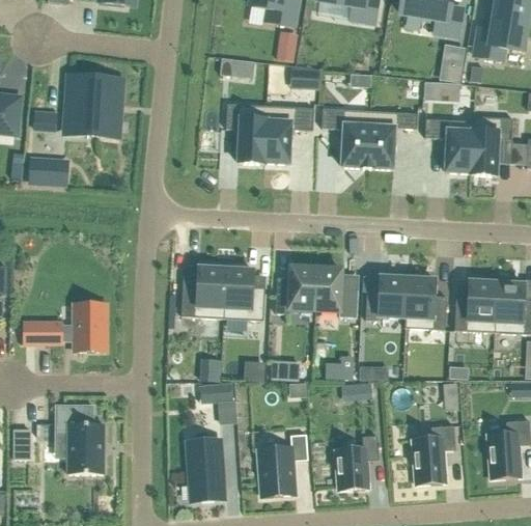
[(247,0),(246,6),(281,12),(279,24),(297,27),(301,0),(247,0)]
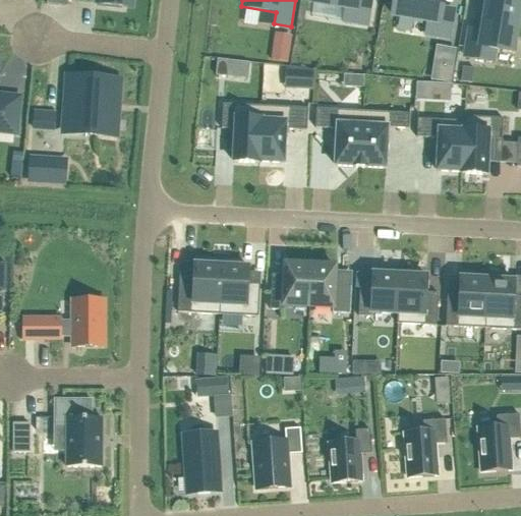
[(307,0),(307,2),(344,8),(342,20),(368,24),(371,0),(307,0)]
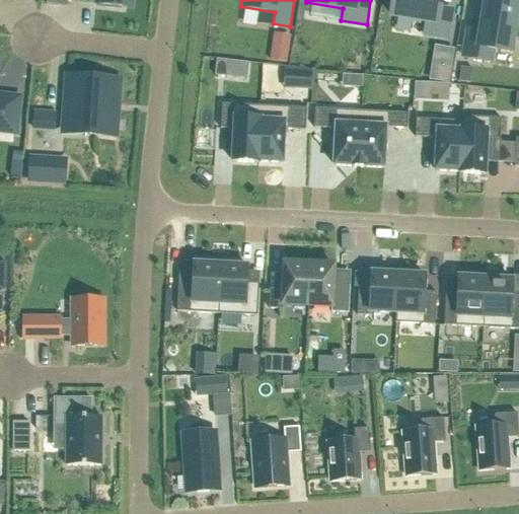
[(389,0),(388,15),(424,21),(422,33),(448,38),(453,6),(443,4),(443,0),(389,0)]
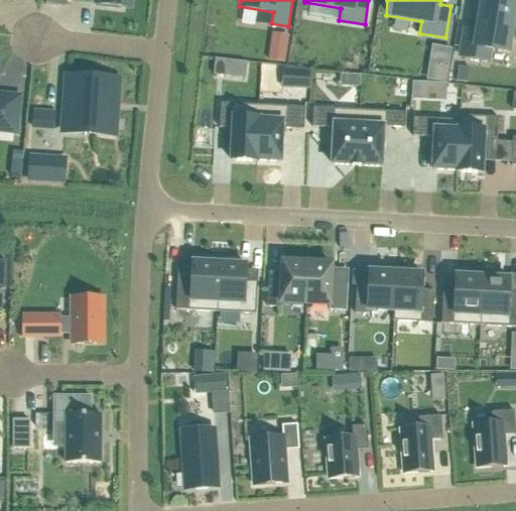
[(463,23),(458,53),(490,59),(492,48),(508,51),(515,6),(515,0),(479,0),(475,25),(463,23)]
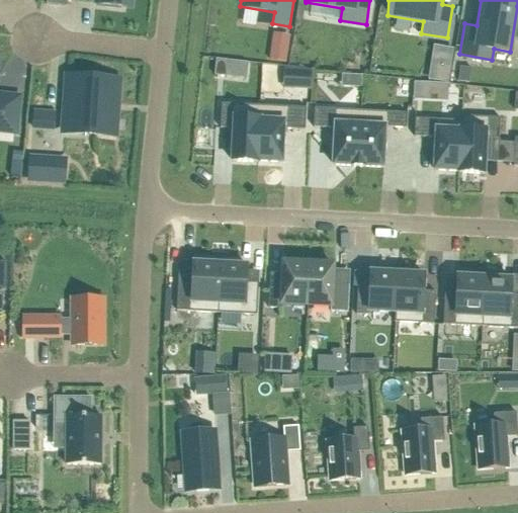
[(289,32),(273,30),(269,56),(285,58),(289,32)]
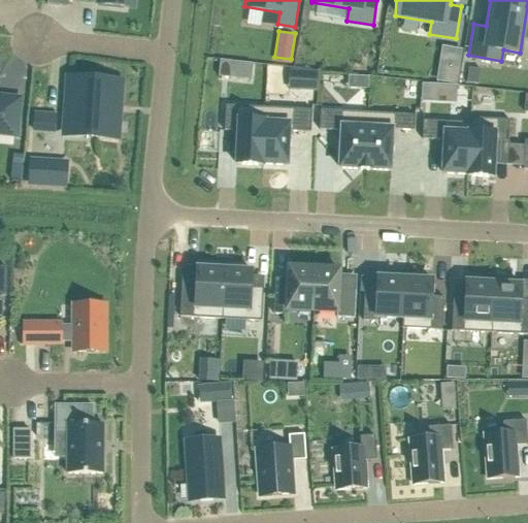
[(462,46),(441,43),(438,61),(439,60),(459,64),(462,46)]
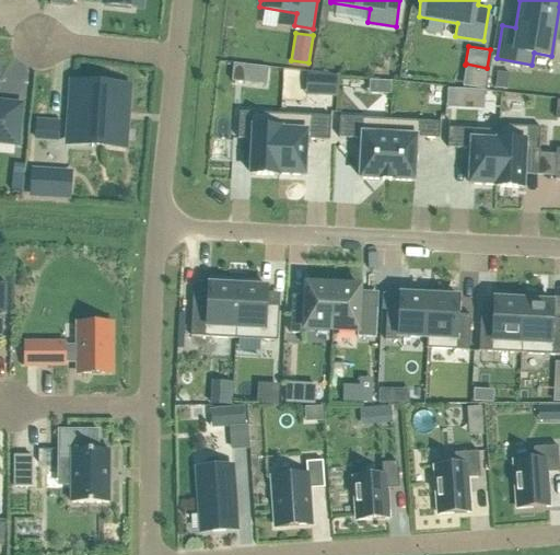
[(231,78),(243,79),(245,61),(233,59),(231,78)]
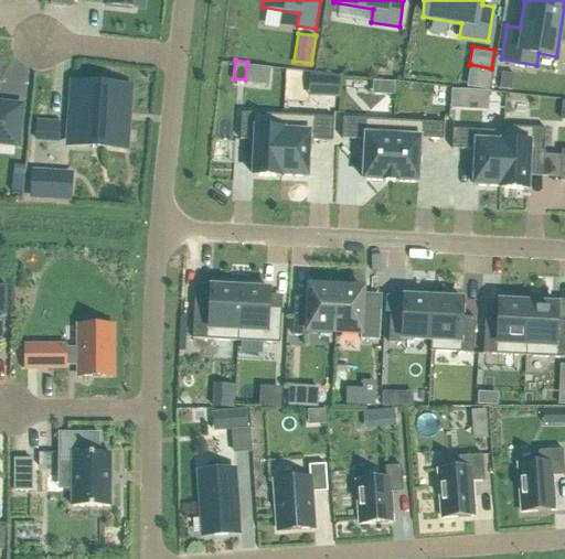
[(513,72),(502,70),(500,84),(511,86),(513,72)]
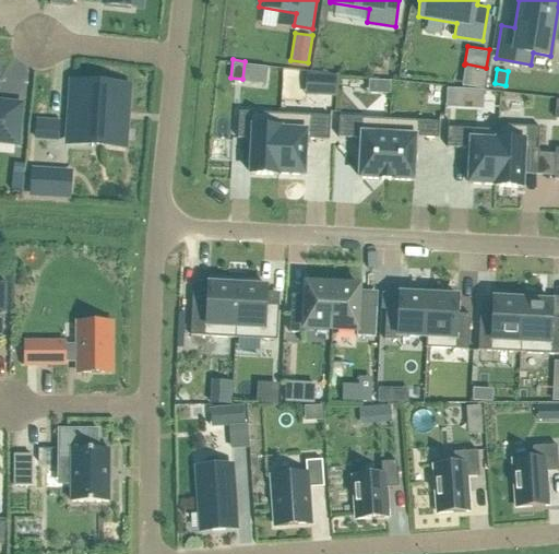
[(320,93),(334,94),(336,72),(322,71),(320,93)]
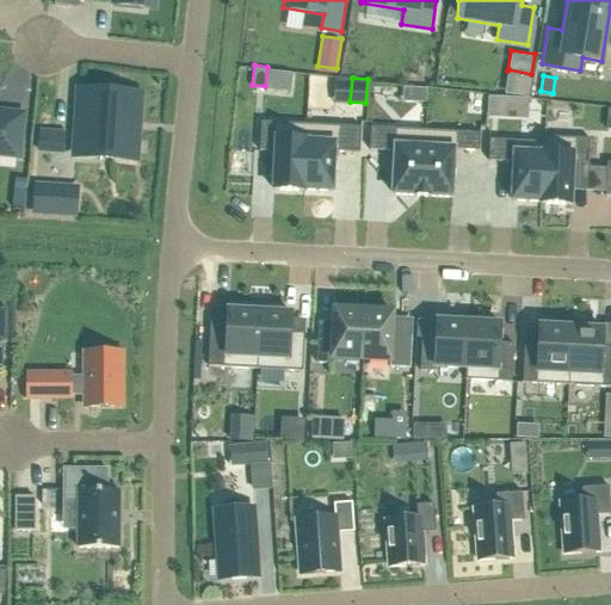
[(143,87),(75,84),(71,154),(139,159),(143,87)]
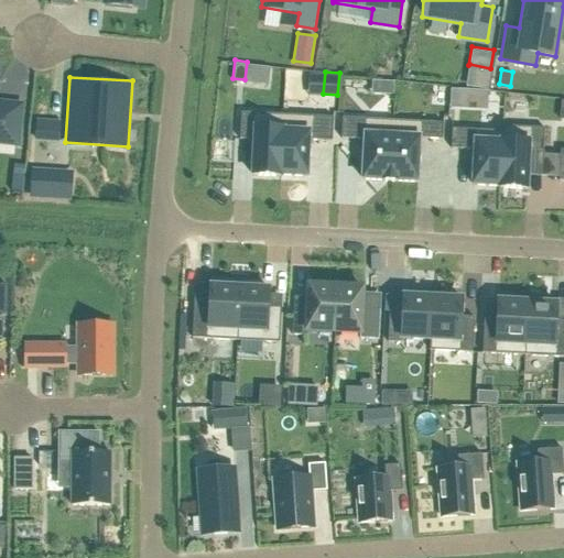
[(467,87),(451,86),(449,105),(466,106),(467,87)]
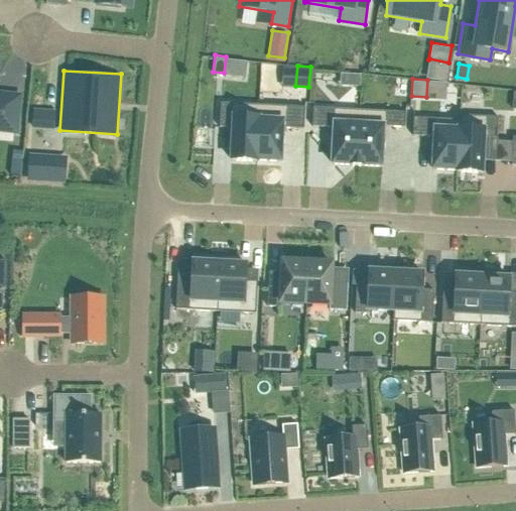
[(0,93),(0,125),(14,127),(18,95),(0,93)]
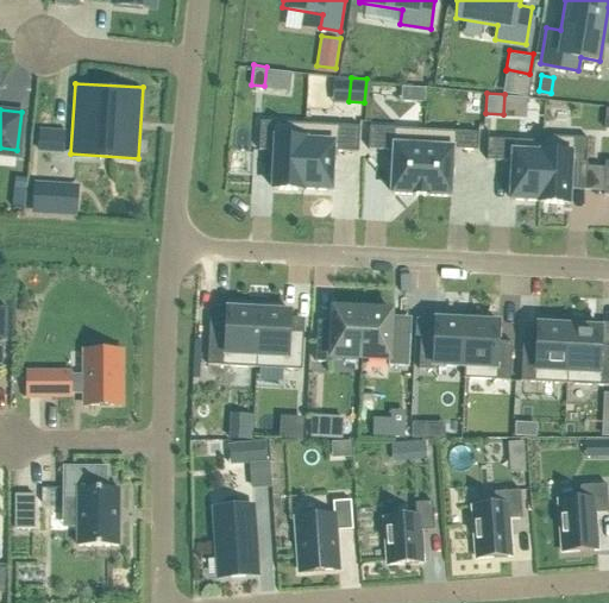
[(272,146),(270,186),(301,188),(305,120),(259,118),(258,146),(272,146)]
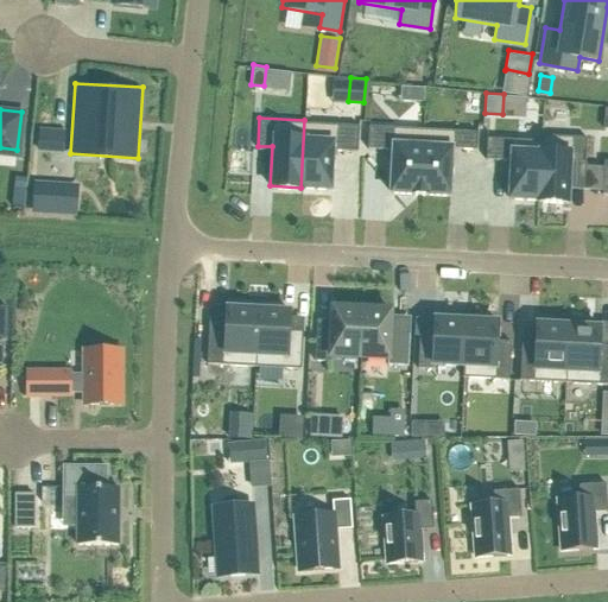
[(304,120),(301,188),(333,189),(335,146),(359,147),(360,122),(304,120)]
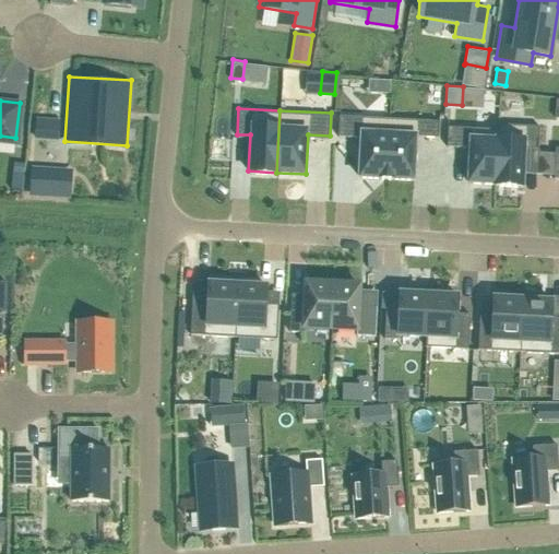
[(359,134),(357,177),(385,178),(389,116),(339,114),(337,134),(359,134)]
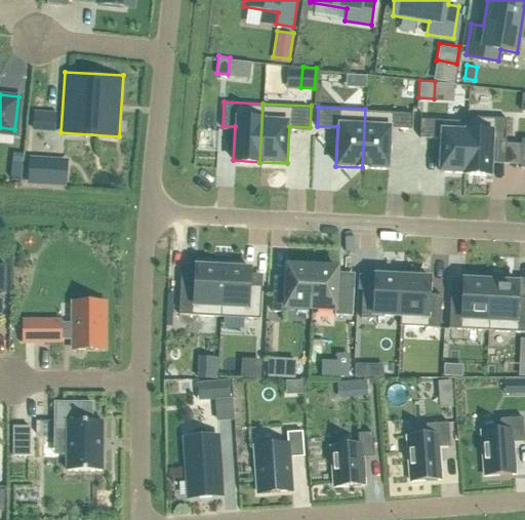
[(365,109),(362,167),(390,168),(392,125),(411,125),(412,111),(365,109)]
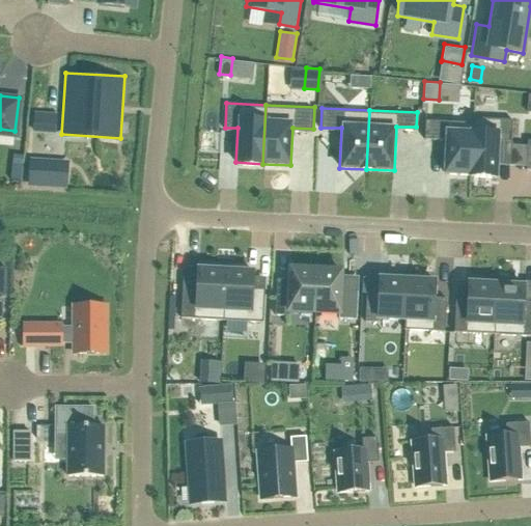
[(473,120),(470,174),(498,176),(498,163),(509,164),(512,117),(473,115),(473,120)]
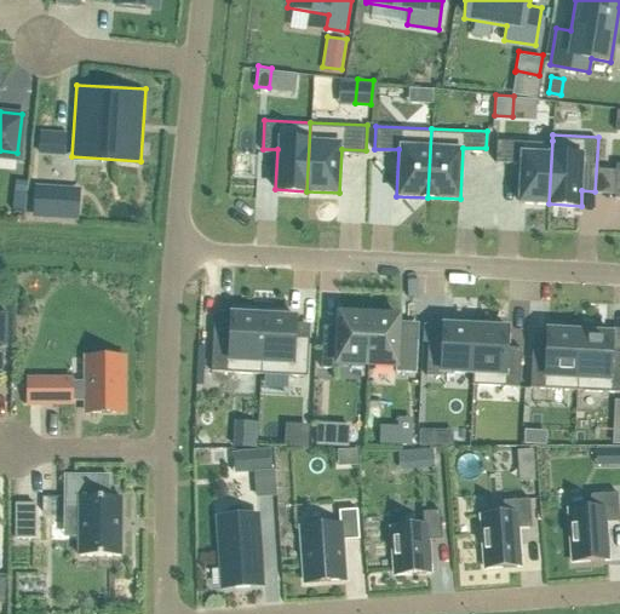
[(518,161),(517,202),(549,204),(552,141),(497,138),(495,160),(518,161)]
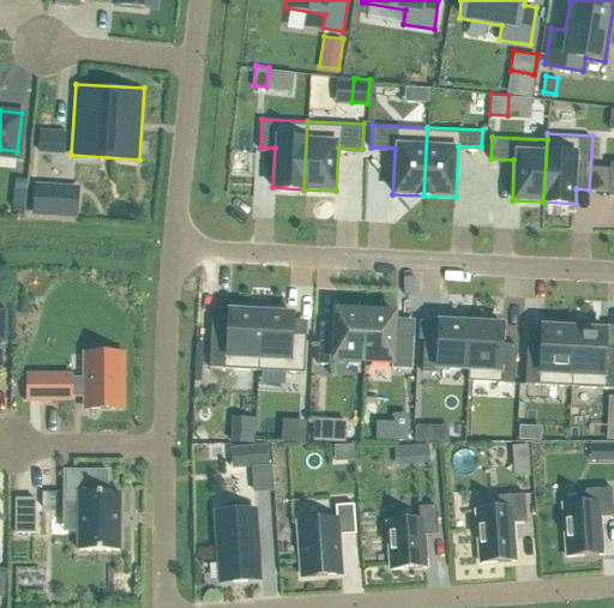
[(34,180),(31,212),(77,216),(79,184),(34,180)]
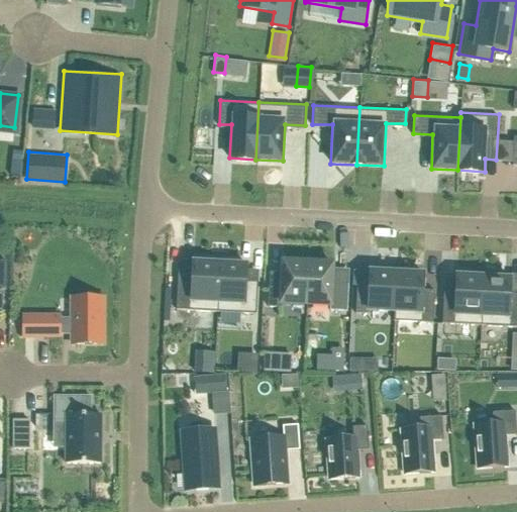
[(20,172),(22,157),(11,156),(10,171),(20,172)]
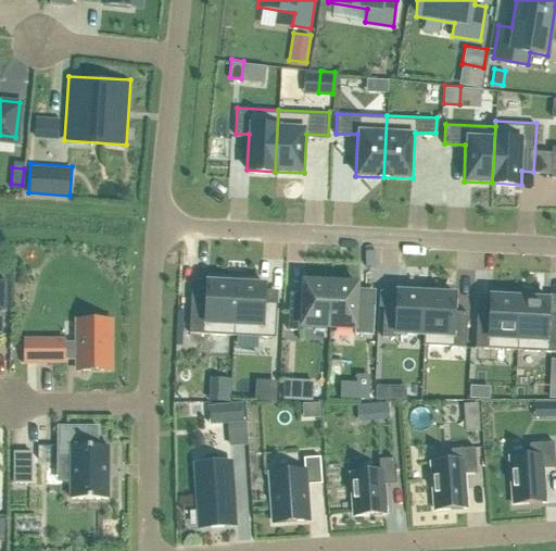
[(67,312),(23,313),(24,343),(108,343),(106,272),(67,273),(67,312)]
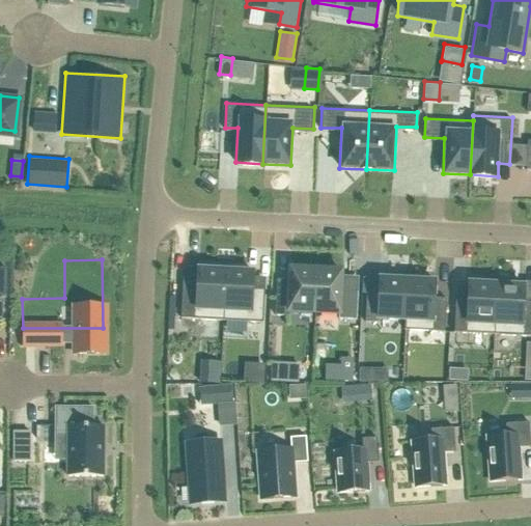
[(223,317),(225,264),(204,263),(204,267),(198,267),(197,278),(183,278),(180,315),(223,317)]
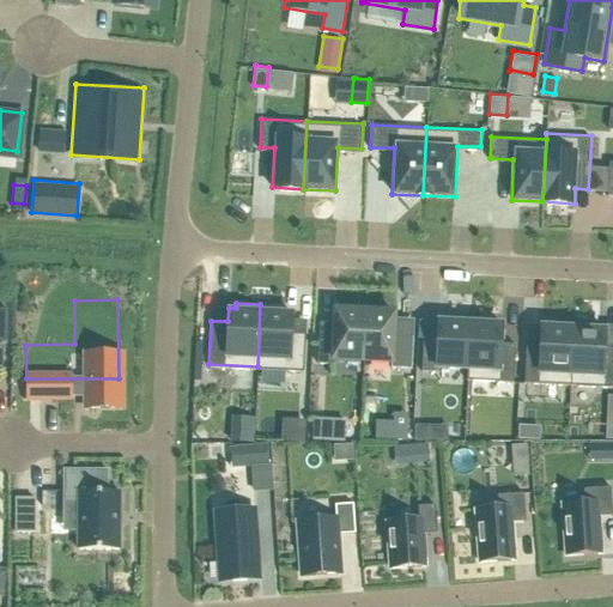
[(305,331),(304,331),(291,329),(292,316),(292,310),(285,310),(286,305),(260,304),(258,366),(304,369),(305,331)]
